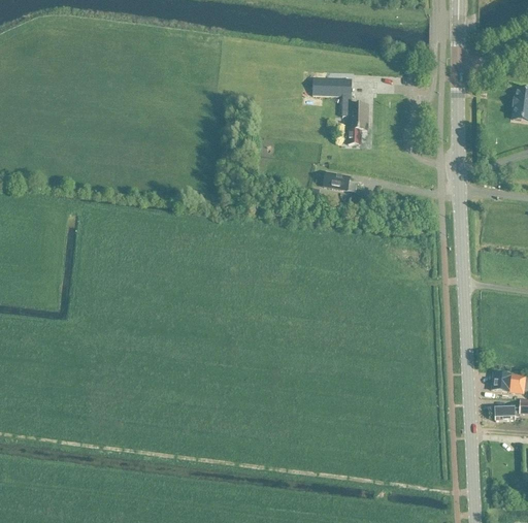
[(349,108),(349,128),(349,142),(360,143),(360,128),(367,129),(367,128),(368,104),(350,103),(350,95),(351,95),(352,78),(312,77),(312,94),(342,95),(342,108),(349,108)]
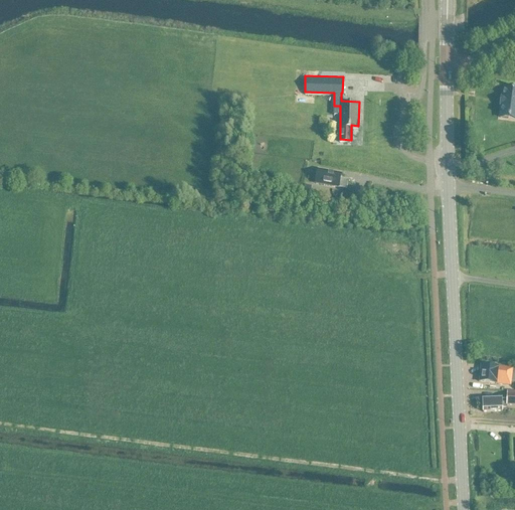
[(514,87),(504,86),(500,114),(514,116),(514,87)]
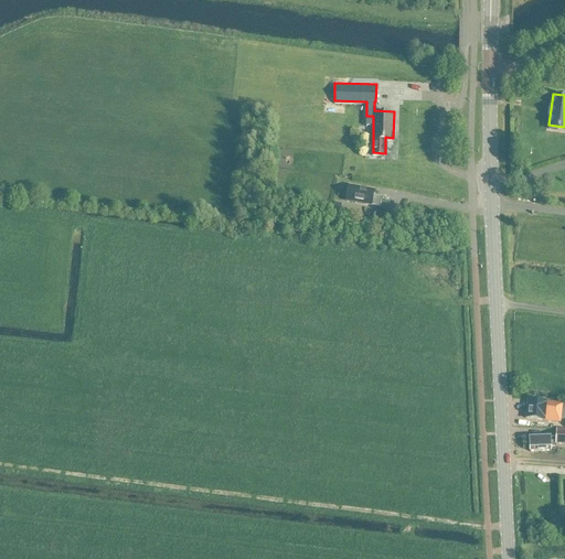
[(348,183),(345,196),(380,203),(381,194),(373,193),(374,187),(348,183)]
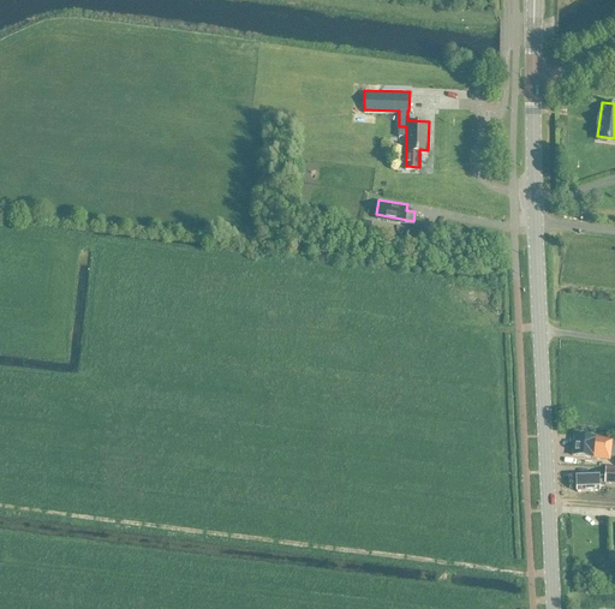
[(609,458),(611,436),(593,434),(593,435),(574,433),(573,452),(597,454),(596,455),(609,458)]
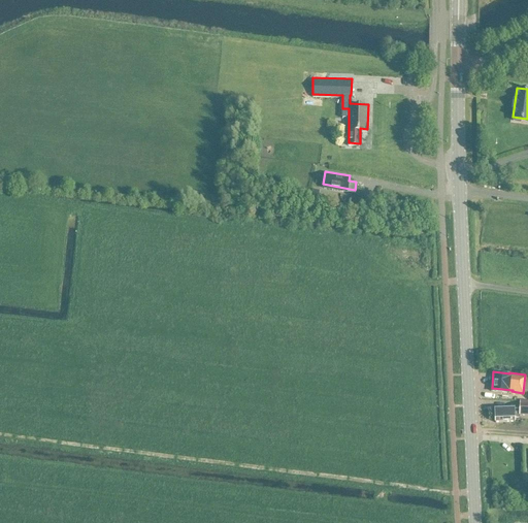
[(527,413),(527,401),(520,401),(519,404),(514,404),(494,404),(495,419),(515,419),(515,415),(520,415),(520,413),(527,413)]
